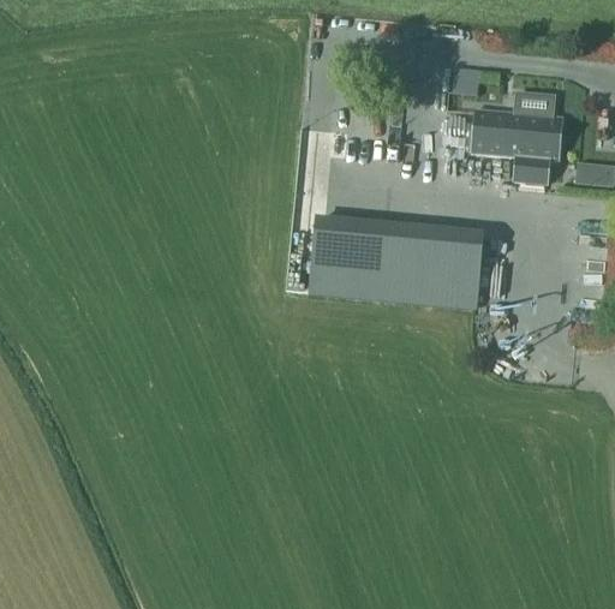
[(451,93),(475,95),(477,70),(453,67),(451,93)]
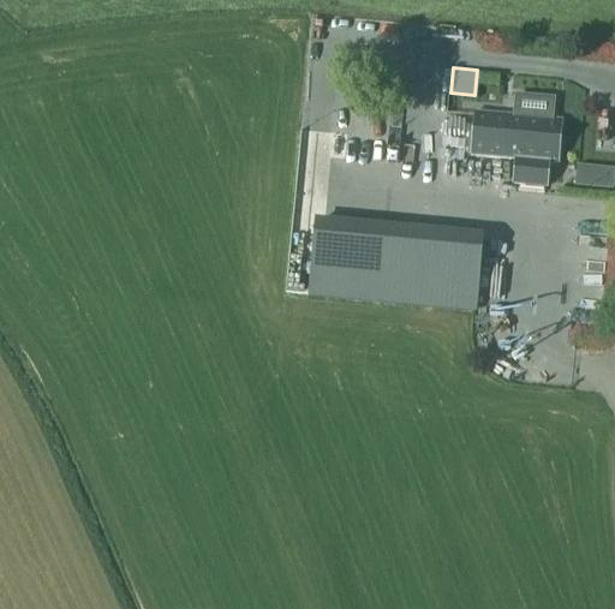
[(561,118),(551,117),(554,96),(515,94),(513,114),(475,111),(471,153),(515,156),(513,180),(547,183),(548,159),(557,160),(561,118)]
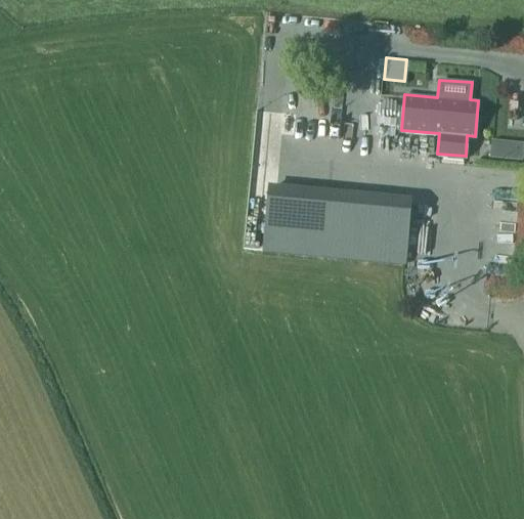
[(387,114),(388,87),(345,86),(344,113),(387,114)]
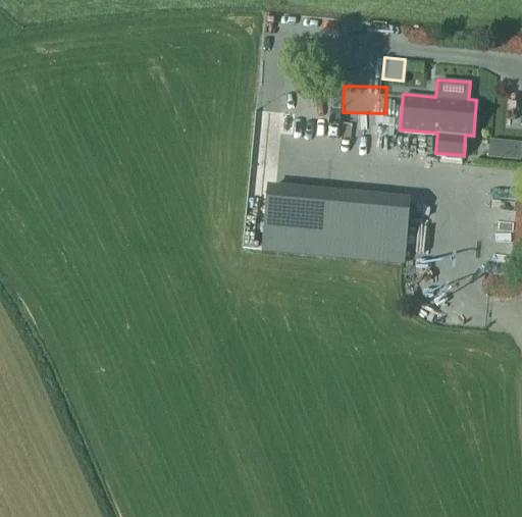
[(486,155),(520,158),(521,142),(488,138),(486,155)]
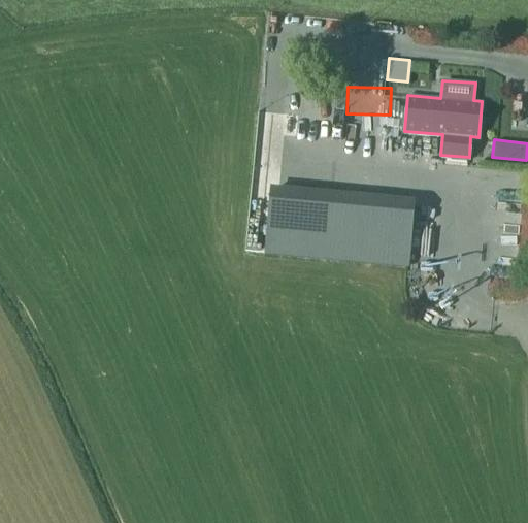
[(264,252),(409,265),(416,200),(270,189),(264,252)]
